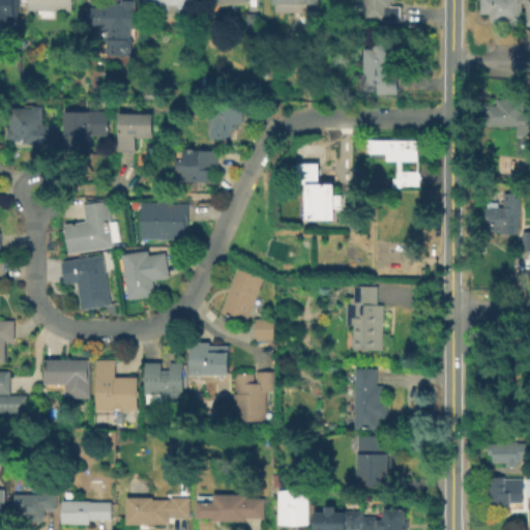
[(0,0),(17,0),(18,20),(11,20),(11,27),(0,27),(0,0)]
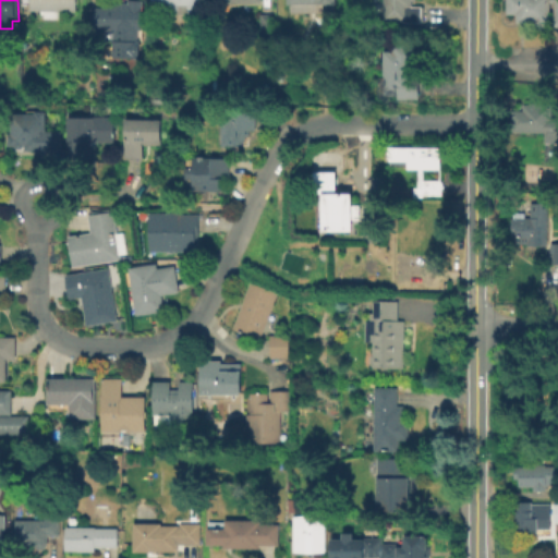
[(74,0),(74,10),(59,10),(59,17),(43,17),(43,13),(39,13),(40,10),(29,10),(29,0),(74,0)]
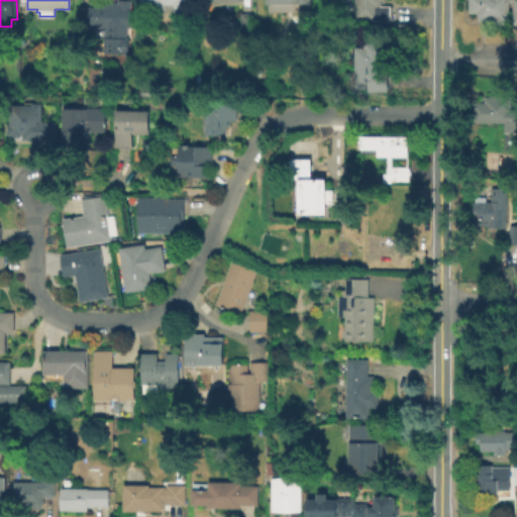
[(186,0),(186,12),(173,12),(173,4),(164,4),(164,9),(139,9),(139,0),(186,0)]
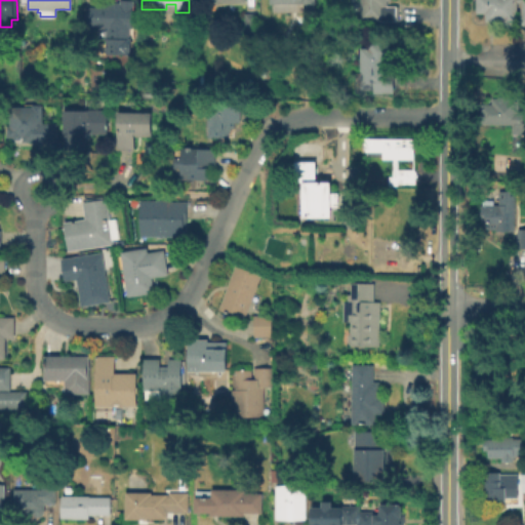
[(316,0),(316,3),(306,3),(306,11),(273,11),(273,3),(271,4),(271,0),(316,0)]
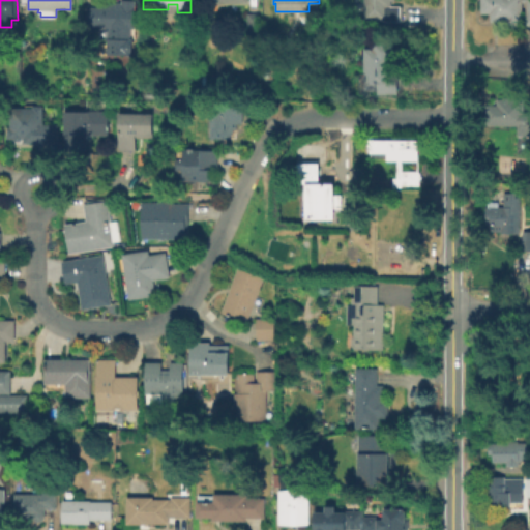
[(396,22),(360,21),(360,0),(391,0),(391,6),(396,6),(396,22)]
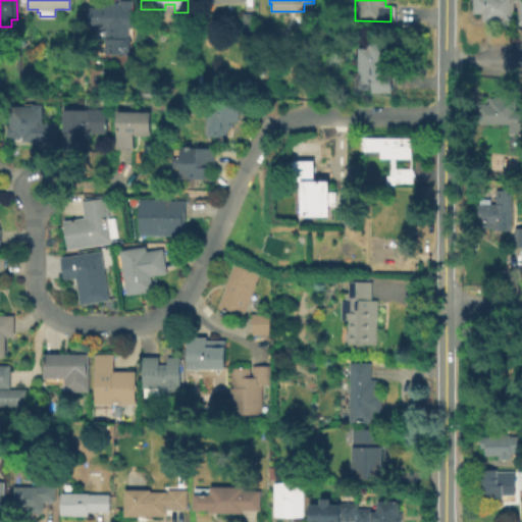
[(521,0),(521,25),(516,25),(516,10),(510,10),(510,22),(480,22),(480,13),(469,13),(469,0),(521,0)]
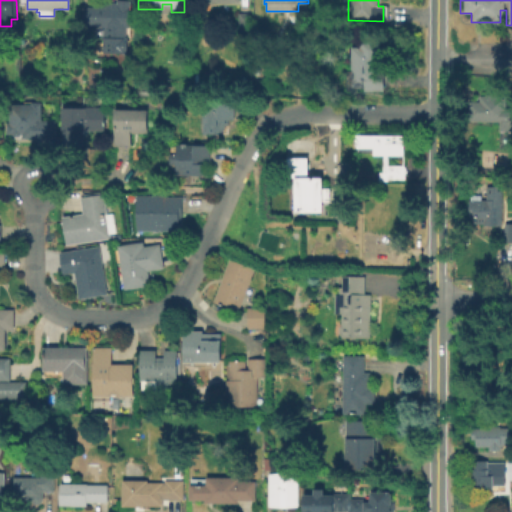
[(129,1),(128,32),(125,32),(125,38),(127,38),(127,55),(102,55),(102,31),(100,31),(84,31),(84,8),(100,8),(100,1),(129,1)]
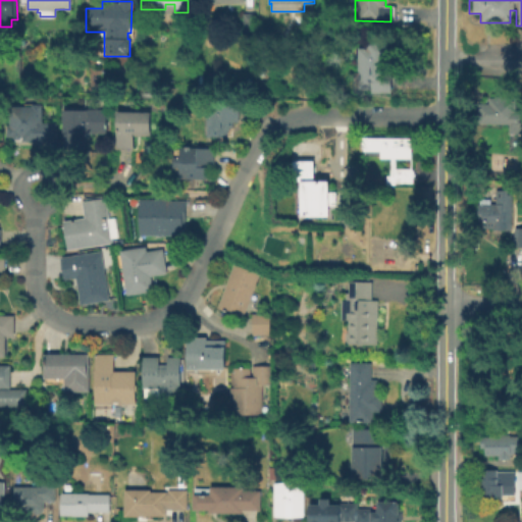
[(254,12),(254,31),(243,31),(243,12),(254,12)]
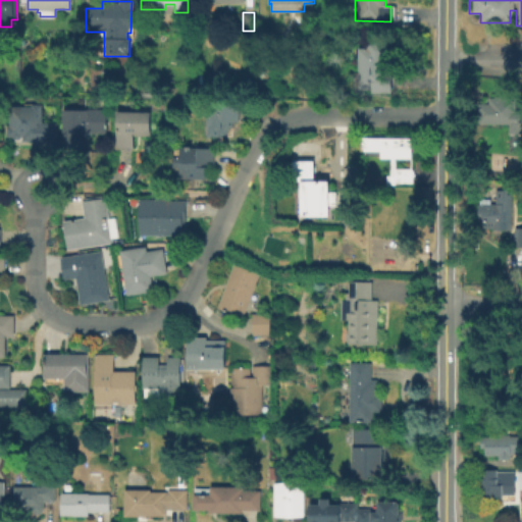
[(387,92),(354,91),(355,47),(362,48),(362,39),(388,40),(387,92)]
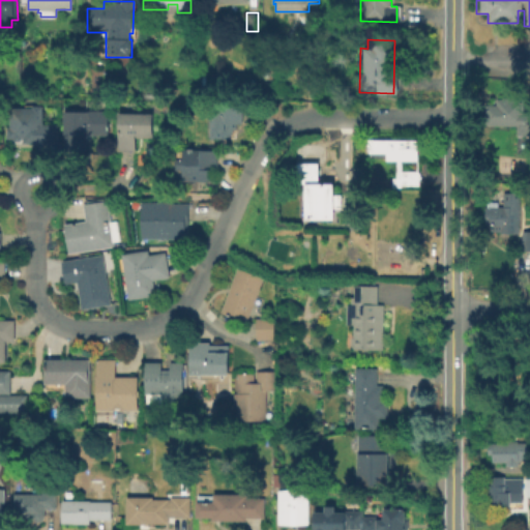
[(153,89),(153,97),(141,97),(141,89),(153,89)]
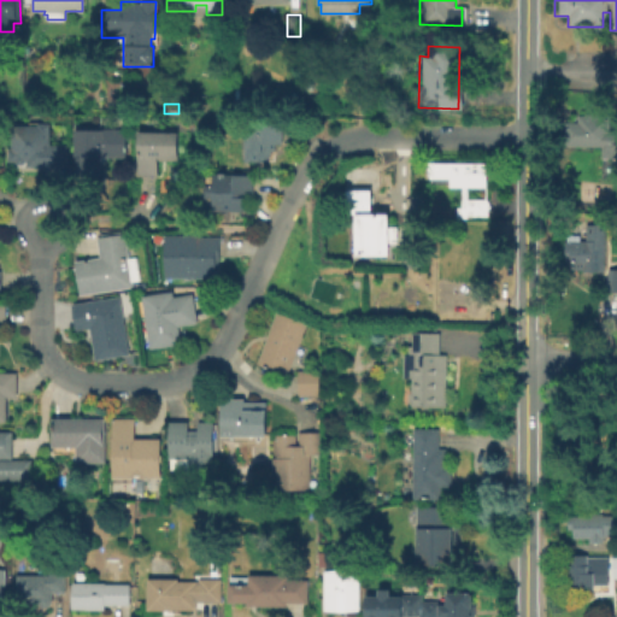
[(611,147),(562,147),(562,123),(575,123),(575,115),(611,116),(611,147)]
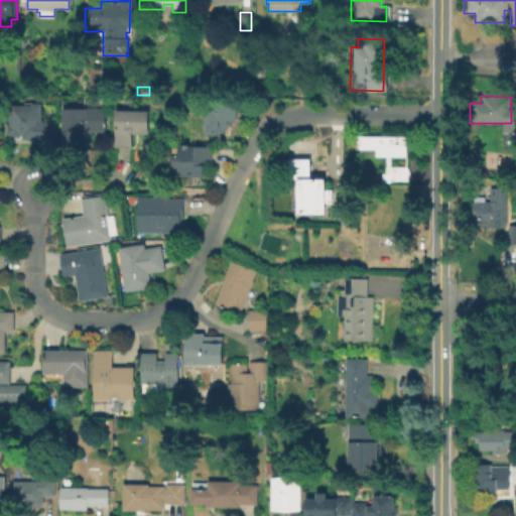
[(230,119),(231,125),(227,125),(227,129),(224,131),(224,134),(205,134),(205,100),(230,100),(230,103),(236,103),(237,119),(230,119)]
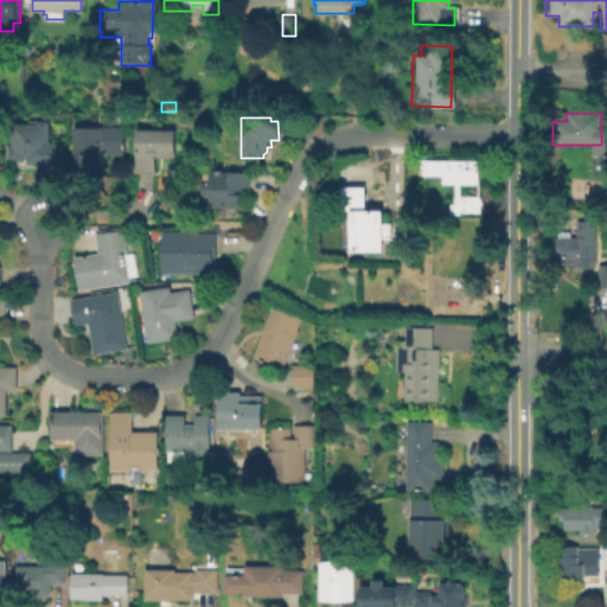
[(50,120),(50,141),(66,141),(66,163),(27,163),(27,158),(26,158),(24,160),(19,160),(16,158),(8,158),(8,145),(12,145),(13,122),(38,122),(38,120),(50,120)]
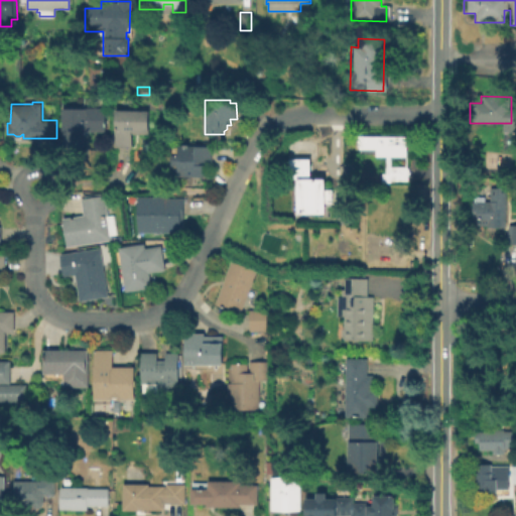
[(105,107),(104,130),(75,130),(75,145),(62,145),(63,107),(105,107)]
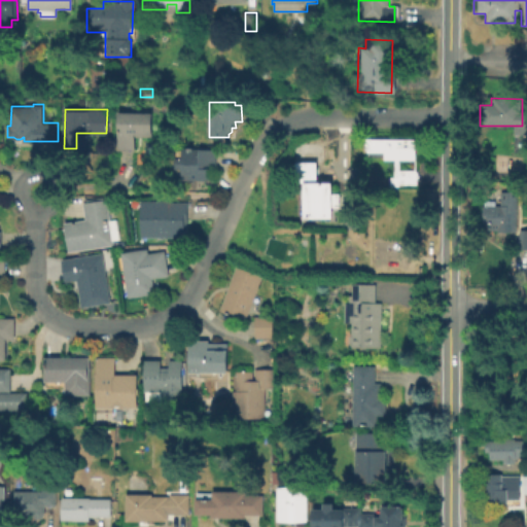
[(149,134),(149,136),(135,135),(135,149),(117,148),(118,111),(151,112),(151,134),(149,134)]
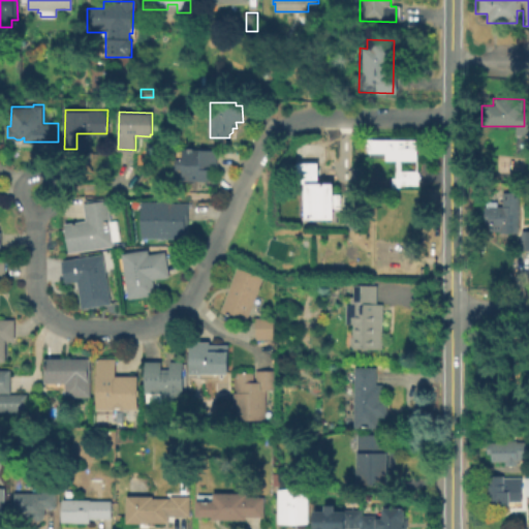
[(417,183),(401,183),(401,186),(390,186),(390,177),(394,177),(394,159),(384,159),(384,152),(368,152),(368,137),(417,137),(417,183)]
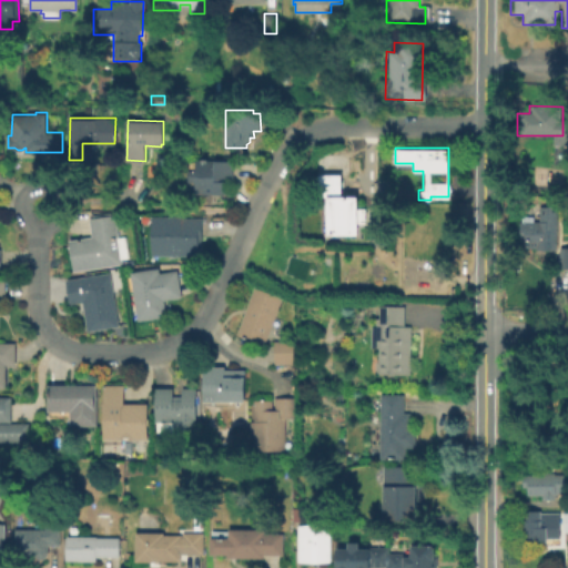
[(234,160),(233,180),(226,179),(225,193),(195,193),(195,182),(189,182),(189,170),(196,170),(196,159),(234,160)]
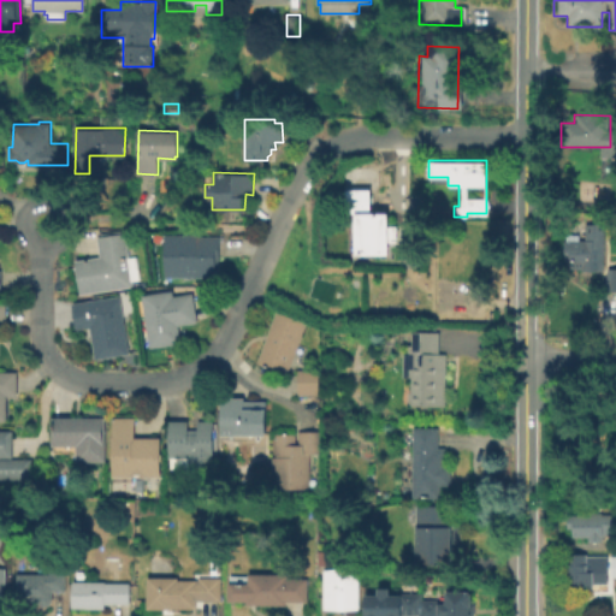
[(372,188),(372,212),(390,212),(390,254),(357,254),(357,212),(349,212),(348,189),(372,188)]
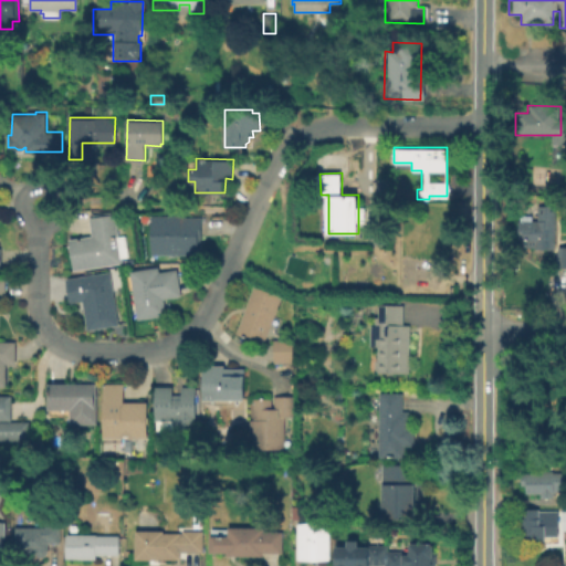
[(565,266),(554,266),(555,249),(521,249),(521,219),(535,219),(536,203),(554,205),(553,244),(565,244),(565,266)]
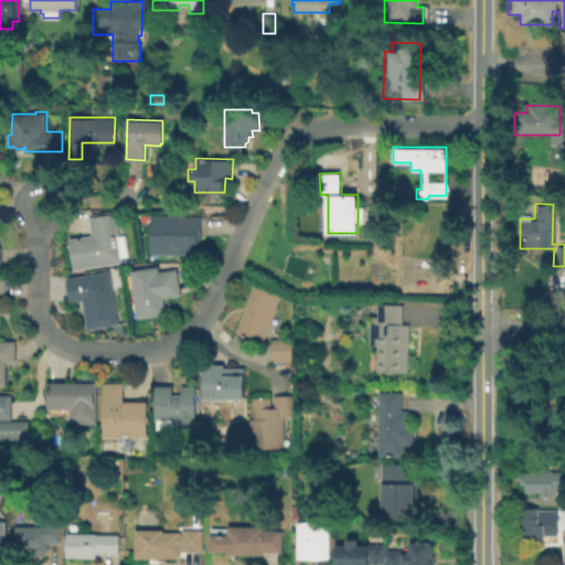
[(114,213),(117,234),(126,233),(129,255),(121,256),(121,262),(73,269),(68,238),(92,235),(88,216),(114,213)]
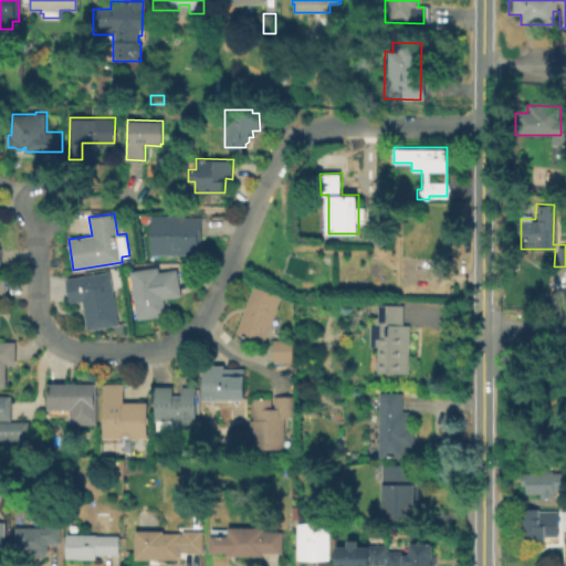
[(198,250),(198,254),(152,254),(152,215),(181,215),(181,217),(200,217),(201,250),(198,250)]
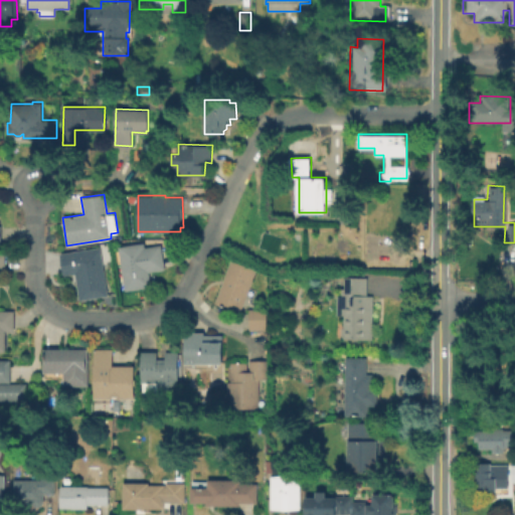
[(144,241),(145,246),(160,244),(164,269),(149,272),(151,286),(126,291),(119,245),(144,241)]
